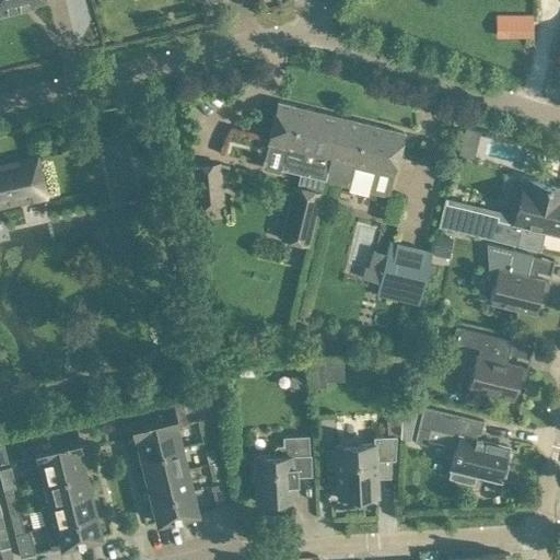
[(0,0),(0,13),(23,8),(34,6),(33,2),(43,0),(0,0)]
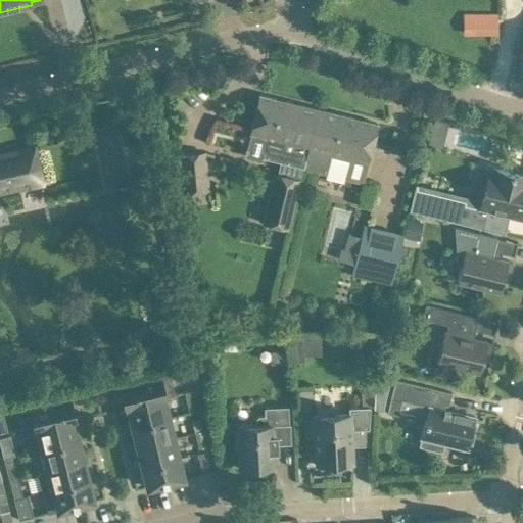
[(464,15),(464,33),(498,33),(498,15),(464,15)]
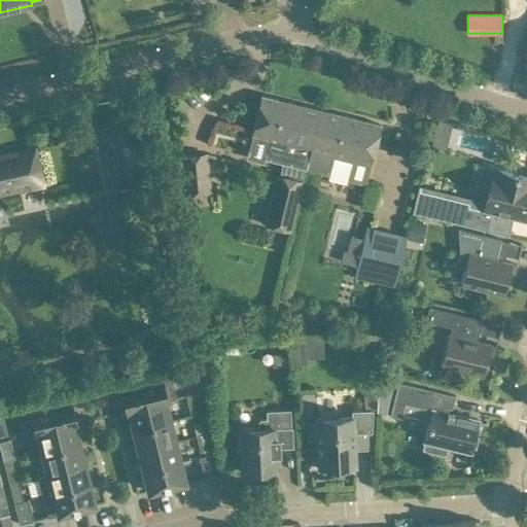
[(365,183),(375,145),(380,125),(350,117),(320,110),(290,103),(260,96),(255,115),(252,130),(251,134),(270,138),(265,160),(276,162),(283,164),(280,175),(275,174),(264,224),(291,231),(304,181),(303,180),(306,169),(329,175),(327,179),(346,184),(347,179),(365,183)]
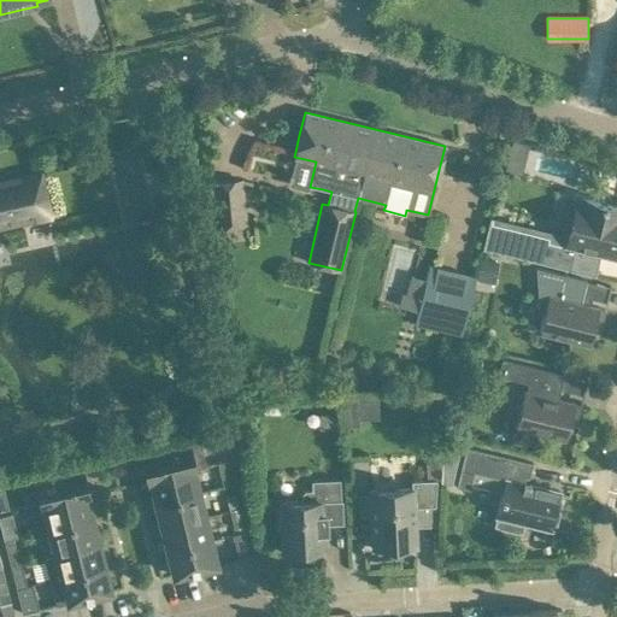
[(512,139),(511,145),(527,150),(527,148),(528,142),(512,139)]
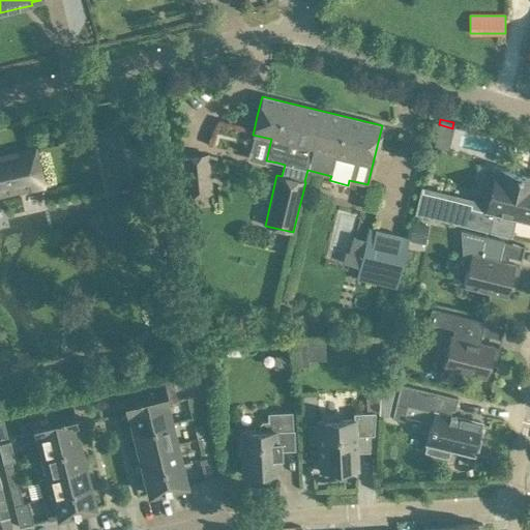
[(0,196),(43,186),(35,148),(0,155),(0,196)]
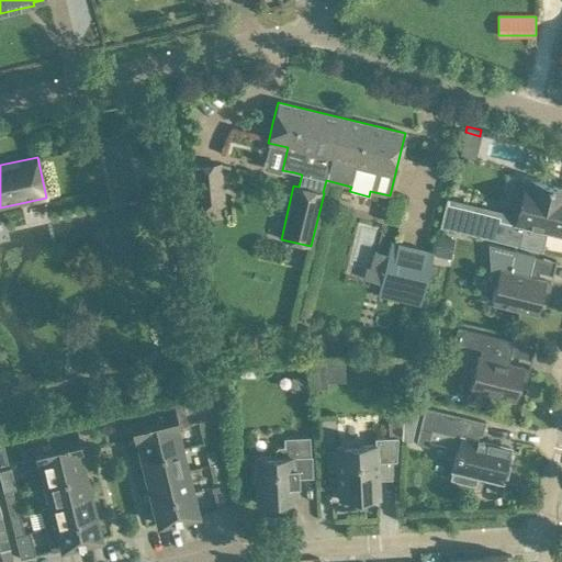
[(221,203),(216,164),(190,167),(194,205),(221,203)]
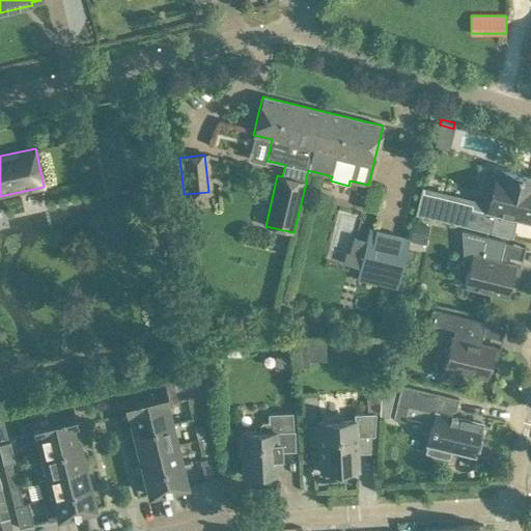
[(420,194),(416,214),(436,219),(443,220),(491,231),(496,212),(518,217),(520,218),(520,215),(527,217),(526,219),(530,220),(530,177),(502,170),(501,175),(496,174),(490,172),(482,201),(422,187),(420,194)]
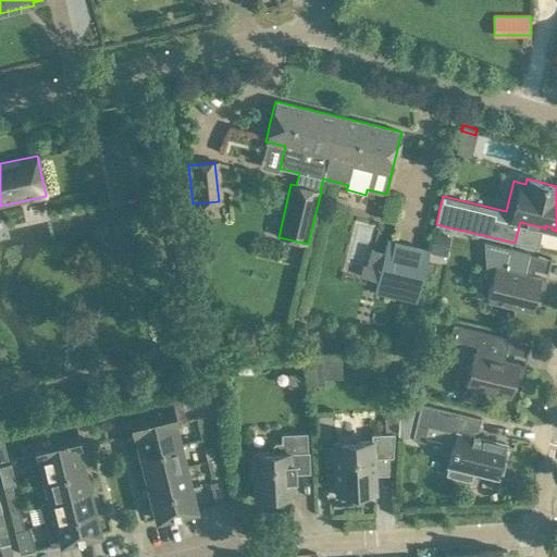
[(446,257),(450,236),(434,233),(431,249),(430,254),(446,257)]
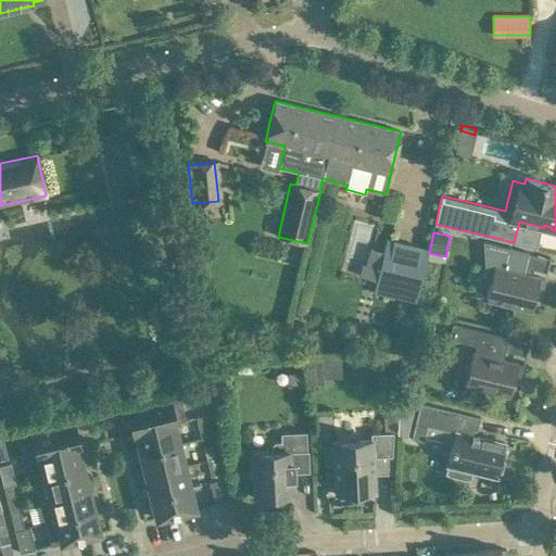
[(429,253),(430,249),(387,239),(383,251),(377,280),(374,293),(417,304),(429,253)]
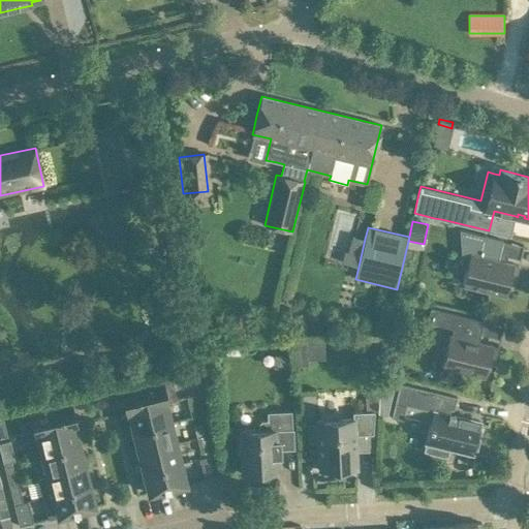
[(515,282),(519,265),(498,260),(503,240),(460,229),(462,268),(464,267),(464,266),(467,267),(463,285),(506,294),(509,280),(514,280),(514,281),(515,282)]
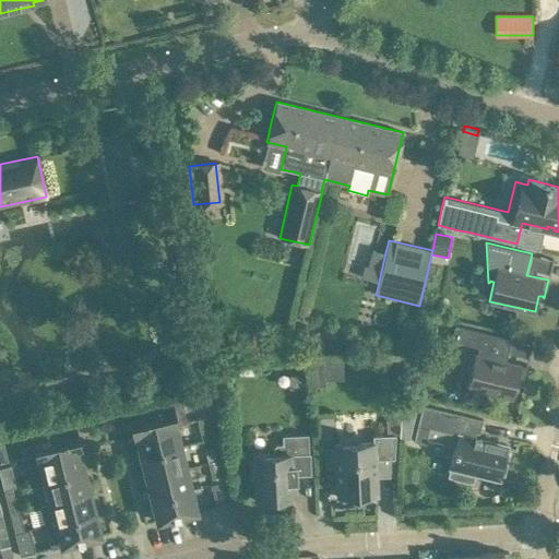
[(506,361),(511,339),(455,324),(451,340),(479,346),(477,354),(475,354),(466,387),(512,397),(516,383),(522,385),(527,365),(525,365),(525,366),(506,361)]
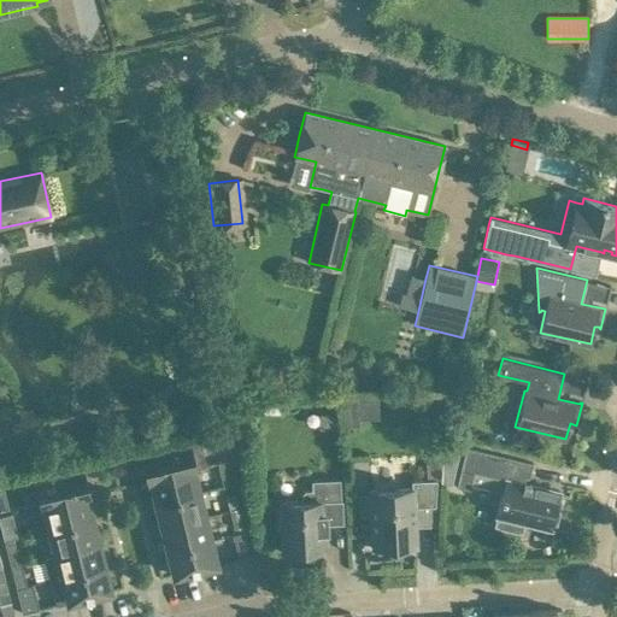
[(358,398),(344,397),(342,425),(358,425),(358,418),(378,418),(378,399),(358,399),(358,398)]
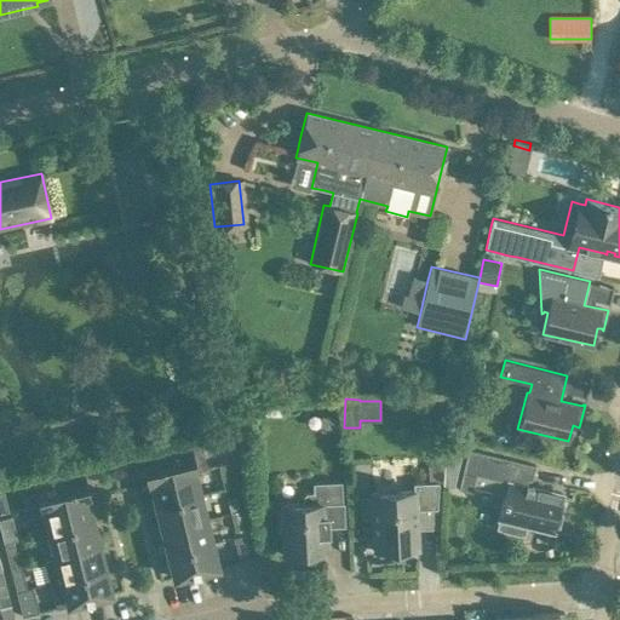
[(336,415),(320,415),(320,432),(336,432),(336,415)]
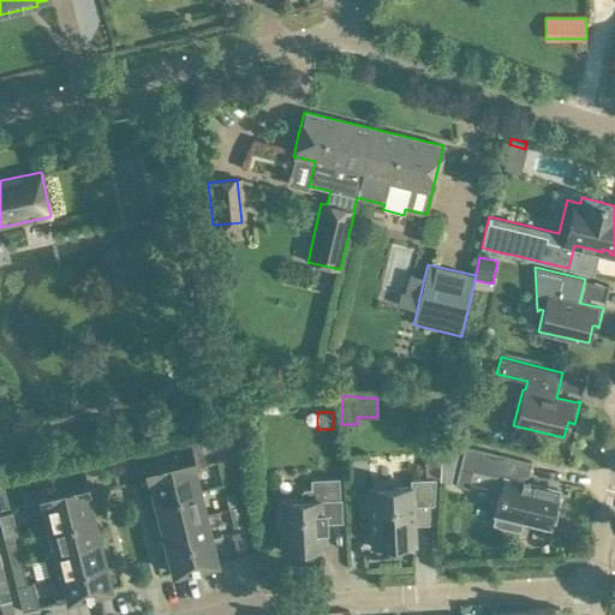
[(460,440),(447,436),(443,457),(455,459),(460,440)]
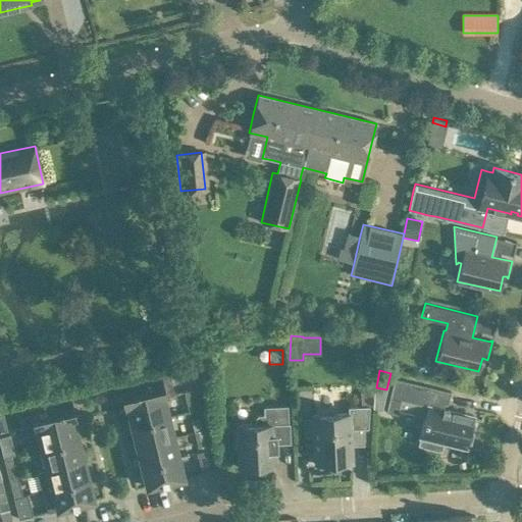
[(127,406),(163,397),(165,397),(164,396),(174,394),(169,372),(121,384),(126,407),(127,406)]
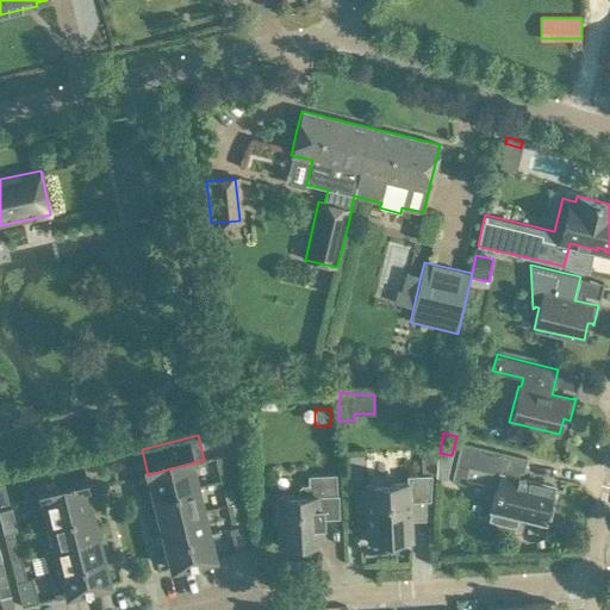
[(460,441),(452,481),(464,484),(465,479),(466,477),(468,467),(486,472),(484,481),(497,484),(489,520),(516,527),(518,517),(545,523),(546,517),(551,518),(554,504),(549,504),(554,486),(517,477),(518,472),(523,471),(527,456),(460,441)]
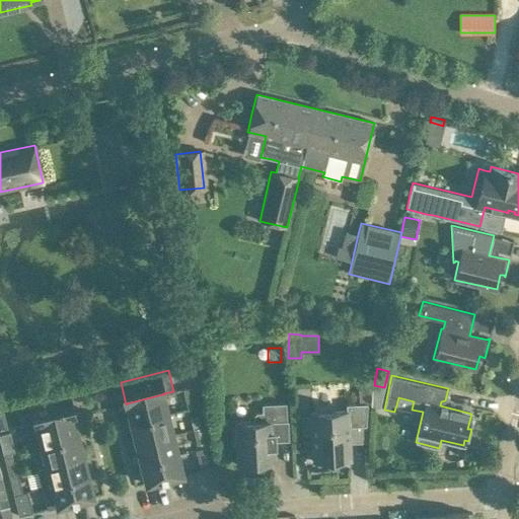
[(189,410),(200,406),(197,386),(183,389),(189,410)]
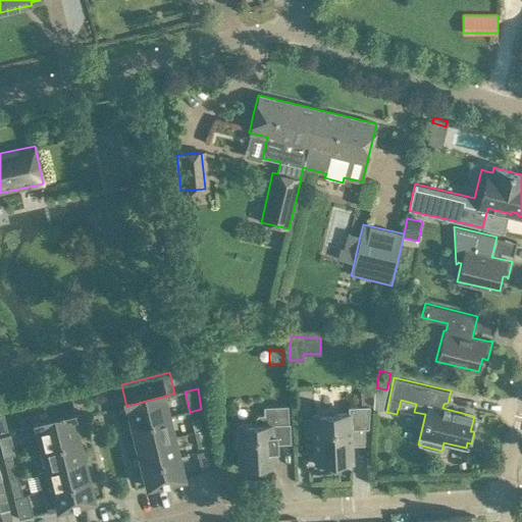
[(372,390),(358,390),(358,405),(371,405),(372,390)]
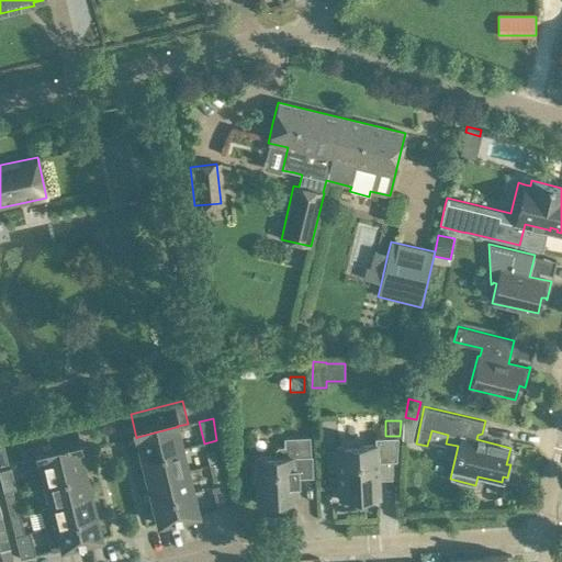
[(143,459),(181,449),(176,427),(137,437),(143,459)]
